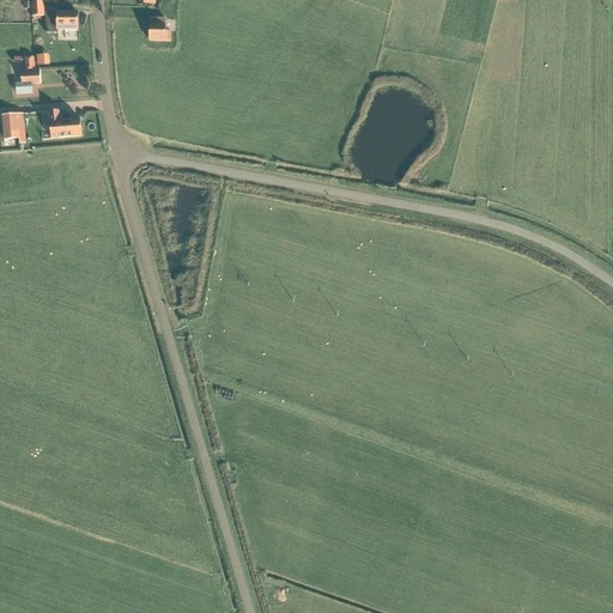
[(32,18),(44,17),(43,2),(31,4),(32,18)]
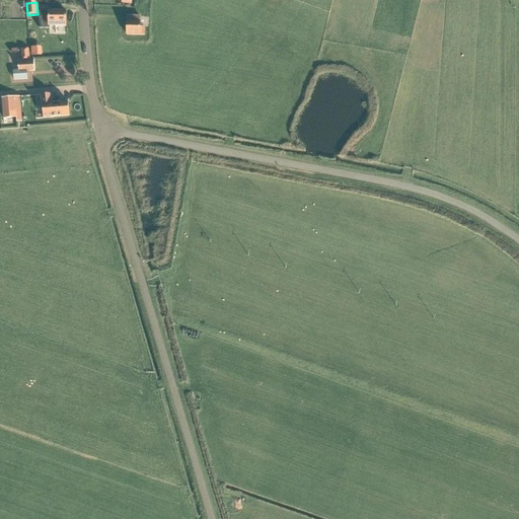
[(49,12),(40,12),(40,29),(50,29),(50,27),(66,27),(66,12),(49,12)]
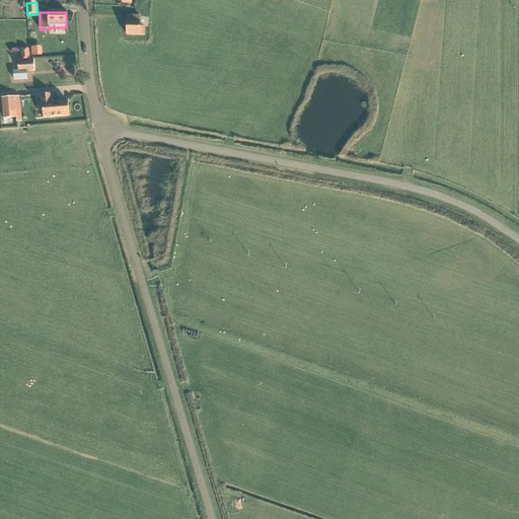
[(145,35),(145,27),(140,27),(140,17),(127,16),(127,35),(145,35)]
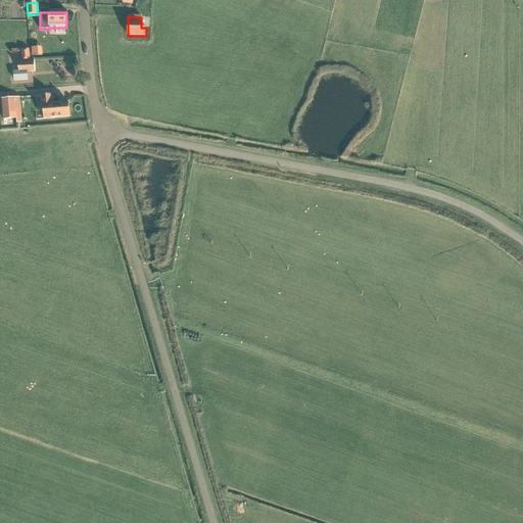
[(19,73),(13,73),(14,81),(28,80),(28,72),(35,72),(34,60),(30,60),(30,59),(29,49),(22,50),(22,59),(24,61),(18,61),(19,73)]
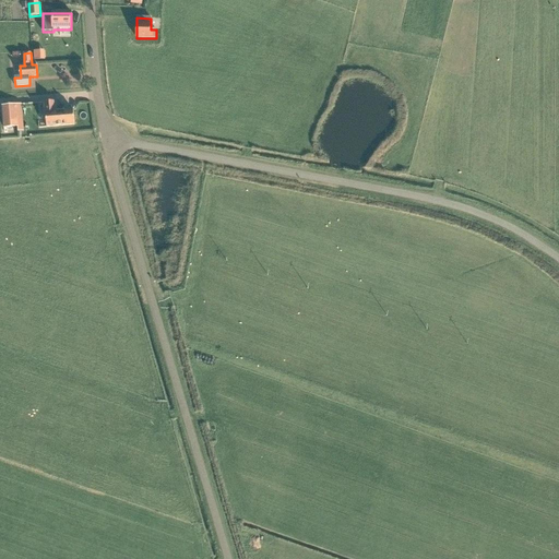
[(47,128),(74,126),(73,111),(55,113),(54,103),(45,103),(47,128)]
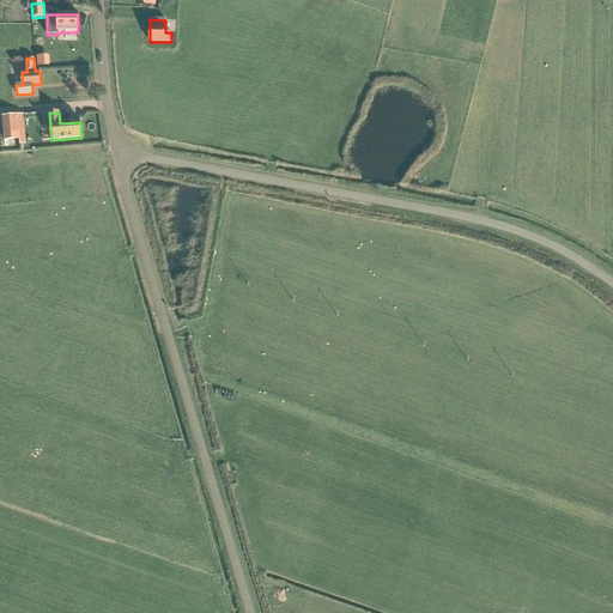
[(20,145),(26,144),(24,115),(2,116),(4,141),(20,140),(20,145)]
